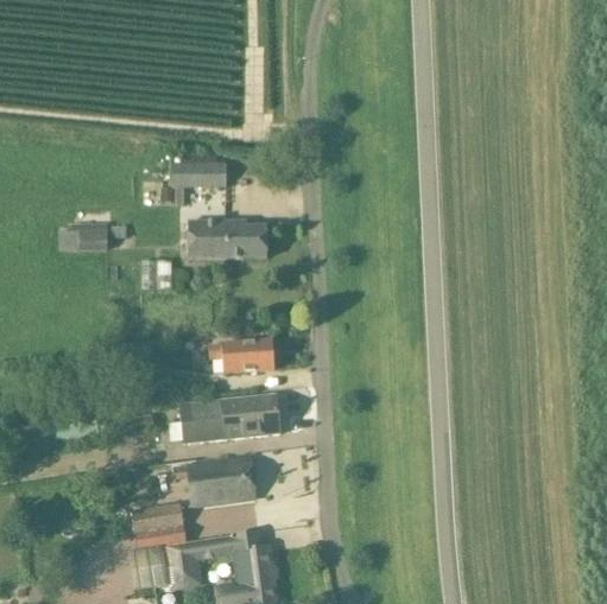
[(227,161),(172,163),(172,186),(227,186),(227,161)]
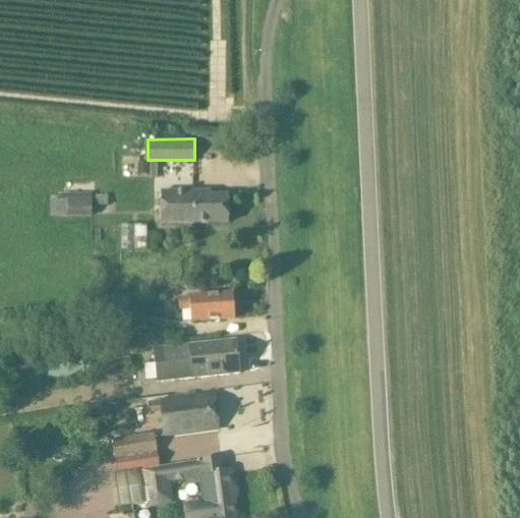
[(228,220),(228,192),(210,193),(210,188),(163,189),(164,221),(228,220)]
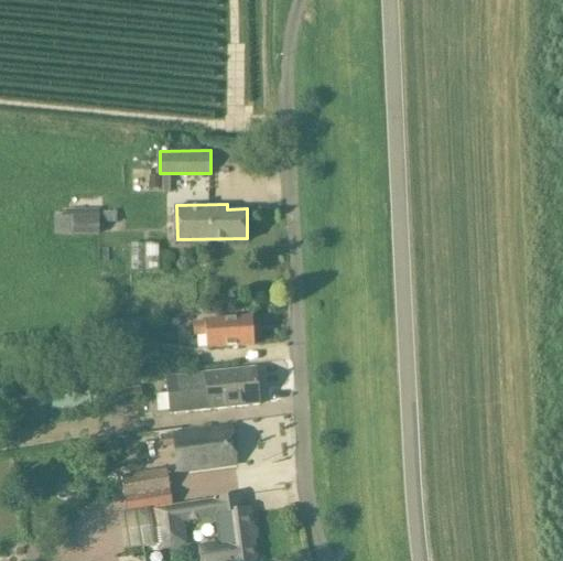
[(100,209),(74,212),(75,232),(101,229),(100,209)]
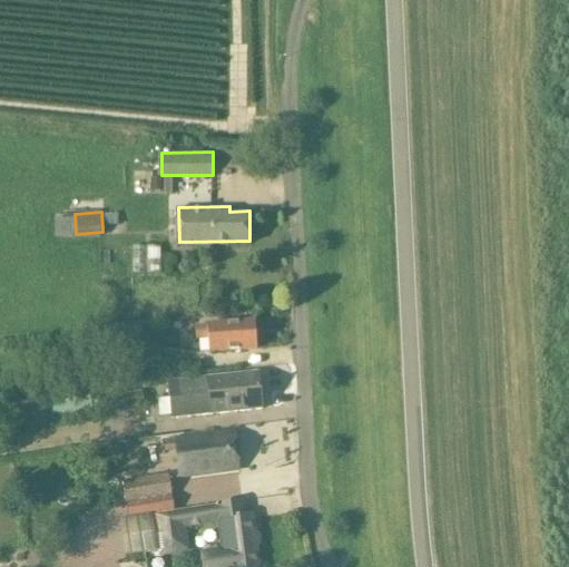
[(257,345),(255,319),(196,323),(197,336),(208,336),(209,350),(257,345)]
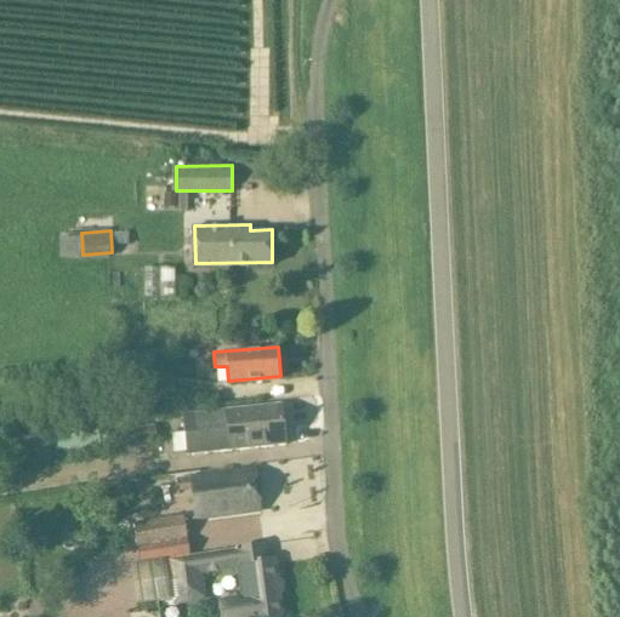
[(288,441),(283,401),(182,413),(187,452),(288,441)]
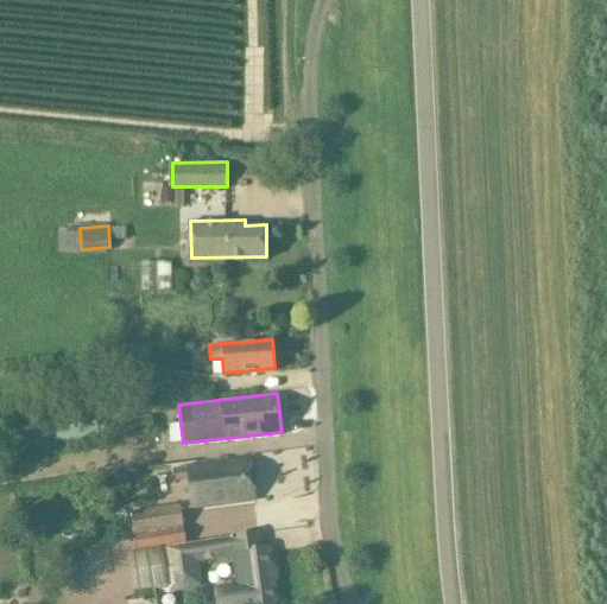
[(254,496),(250,457),(189,465),(194,504),(254,496)]
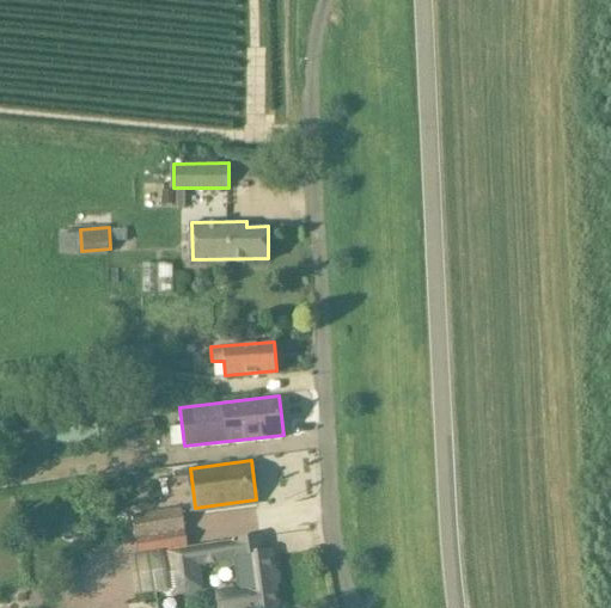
[(264,607),(280,606),(276,583),(275,570),(273,548),(264,550),(263,535),(188,546),(182,505),(132,514),(139,553),(166,548),(171,590),(201,587),(199,564),(233,559),(238,587),(217,590),(219,607),(264,607)]
